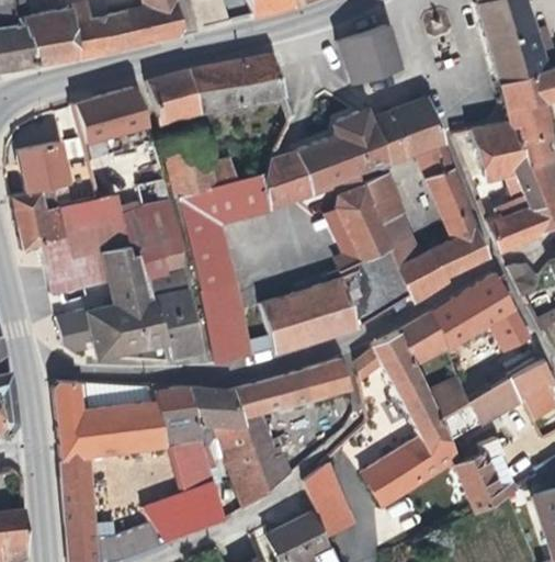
[(10,0),(0,0),(0,70),(34,65),(10,0)]
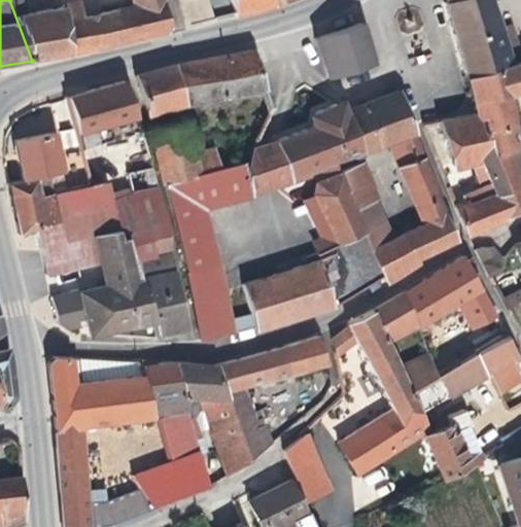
[(27,0),(9,0),(32,61),(71,55),(67,9),(32,15),(27,0)]
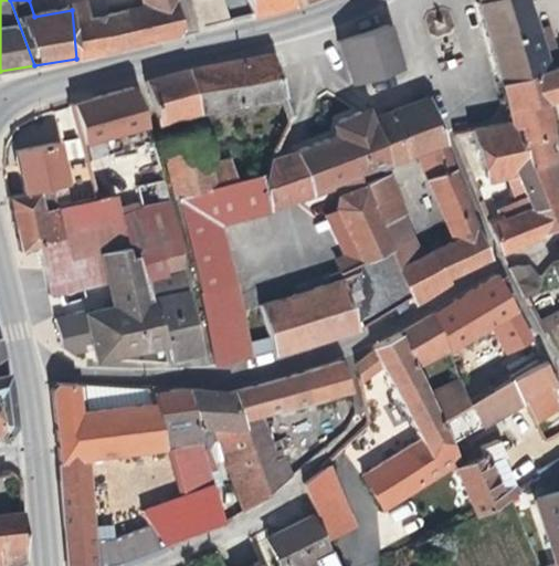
[(87,8),(72,10),(76,59),(97,55),(178,37),(185,27),(176,0),(144,0),(146,7),(90,19),(87,8)]
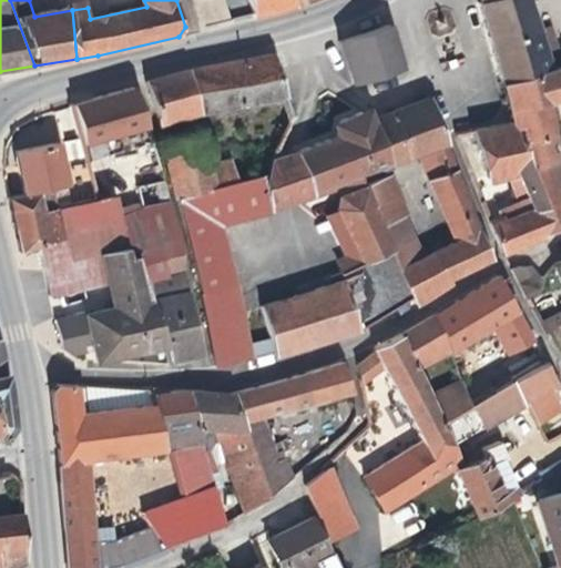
[(251,0),(256,16),(298,3),(297,0),(251,0)]
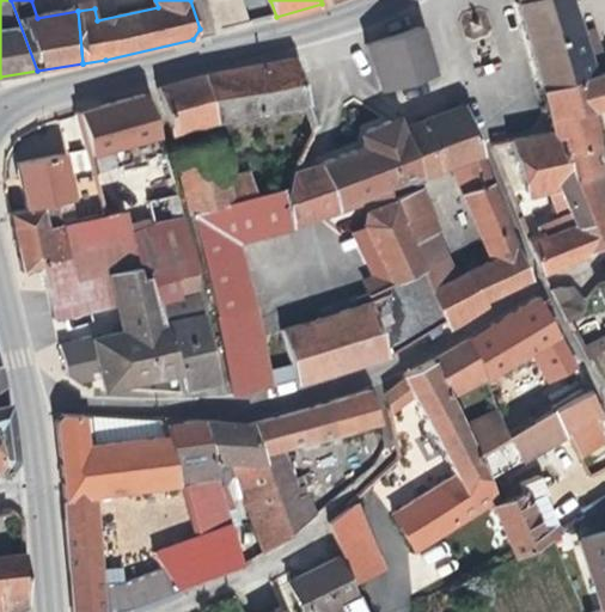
[(384,91),(434,75),(420,30),(368,44),(384,91)]
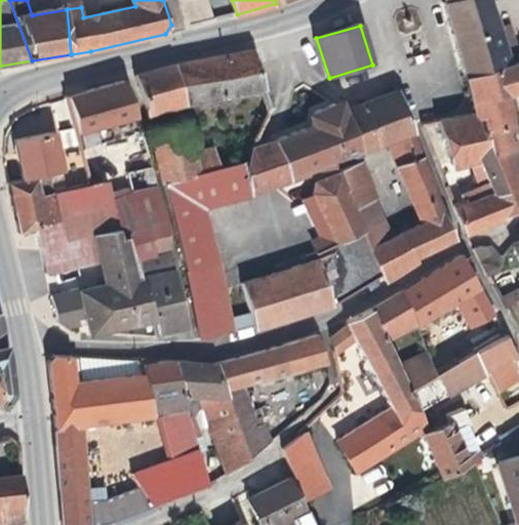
[(136,77),(147,114),(194,103),(267,90),(254,50),(171,68),(136,77)]
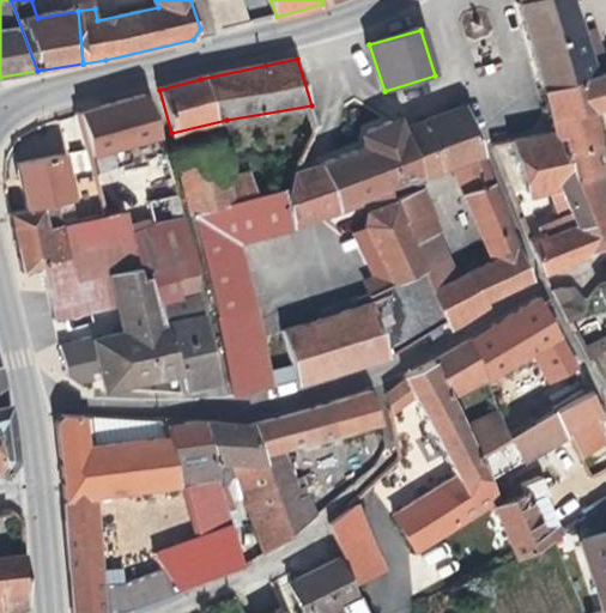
[(605,71),(595,74),(544,87),(557,132),(559,132),(576,186),(592,181),(605,217),(605,71)]
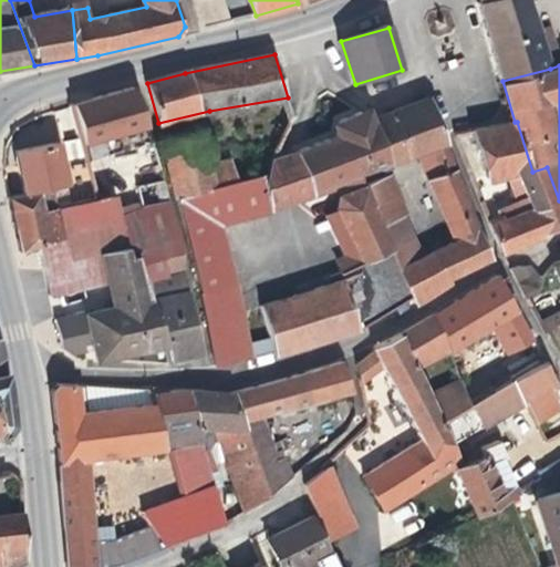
[(111,156),(153,143),(147,123),(135,89),(95,101),(111,156)]
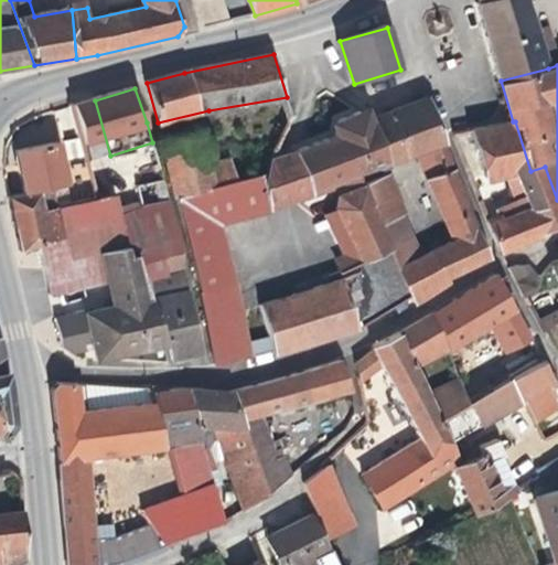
[(429,99),(373,123),(388,164),(428,150),(446,144),(429,99)]
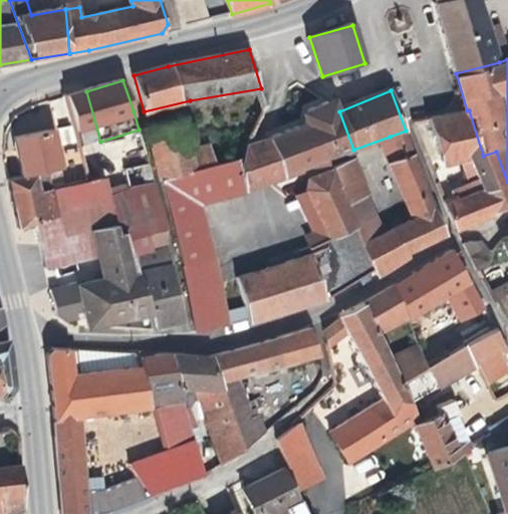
[(82,147),(100,142),(86,91),(67,96),(76,129),(82,147)]
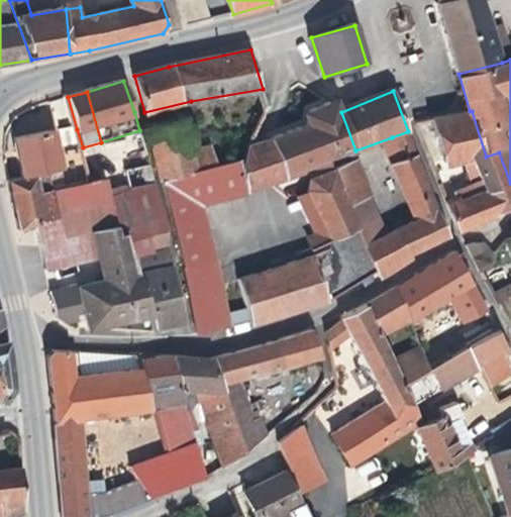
[(252,149),(248,165),(245,160),(220,166),(164,180),(184,263),(191,304),(199,334),(252,319),(252,324),(331,300),(380,269),(370,245),(360,225),(351,207),(334,173),(329,162),(349,153),(355,150),(341,112),(329,105),(309,113),(304,126),(270,140),(270,142),(252,149)]
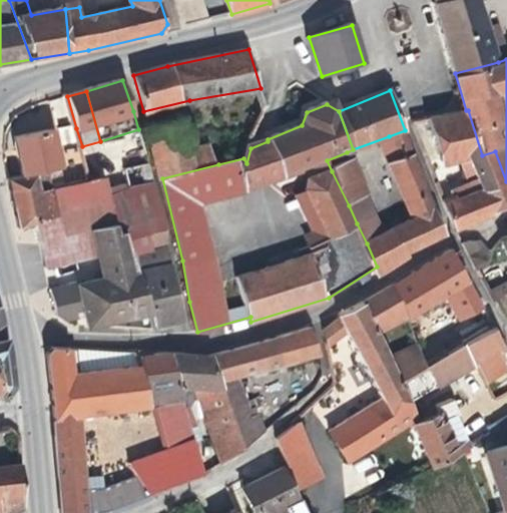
[(468,110),(466,110),(428,118),(444,167),(471,162),(482,188),(465,195),(463,192),(455,196),(456,197),(458,204),(506,184),(506,181),(495,151),(482,155),(468,110)]
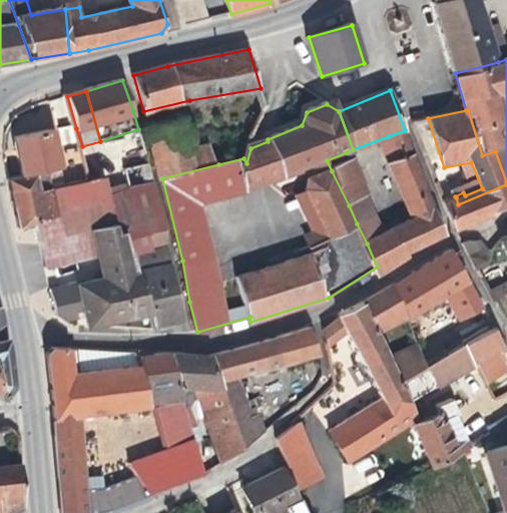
[(185,121),(149,130),(162,178),(218,164),(212,144),(192,149),(185,121)]
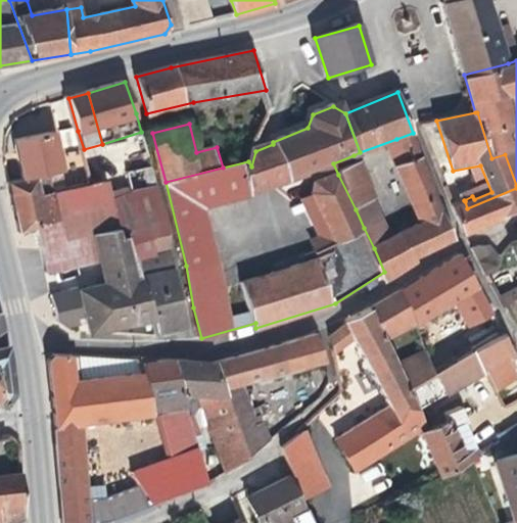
[(78,131),(60,134),(63,156),(85,154),(84,149),(78,131)]
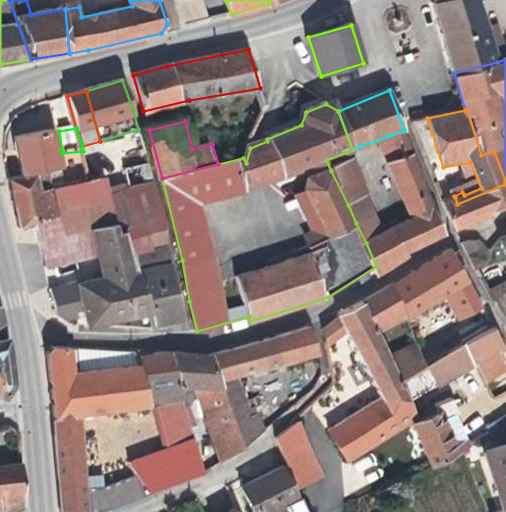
[(398,160),(413,154),(404,130),(388,136),(398,160)]
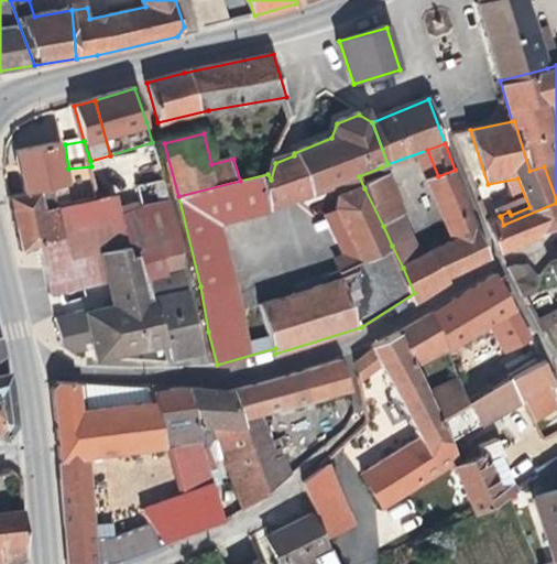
[(23,150),(29,193),(40,192),(55,188),(71,186),(68,169),(65,144),(23,150)]
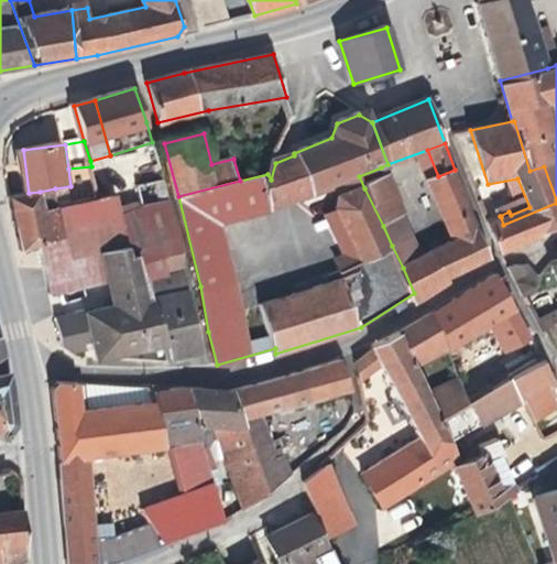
[(55,188),(58,206),(101,199),(91,166),(68,169),(71,186),(55,188)]
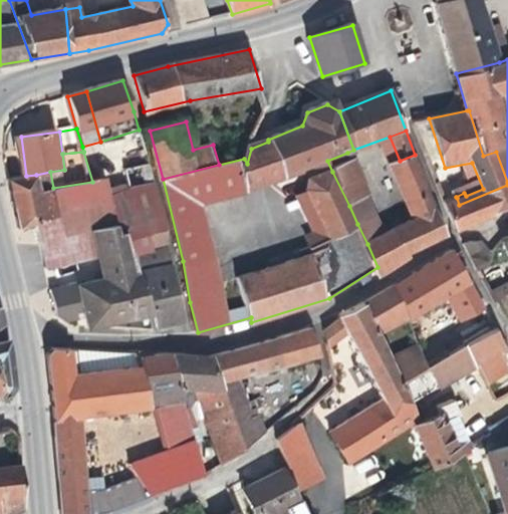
[(377,267),(381,273),(411,257),(408,251),(446,235),(433,203),(415,155),(400,161),(391,164),(407,202),(420,218),(386,234),(386,235),(367,244),(377,267)]
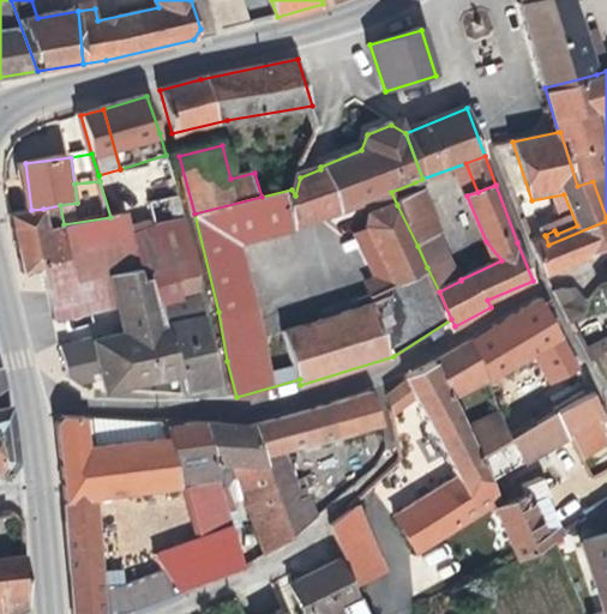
[(397,205),(418,246),(437,236),(442,234),(422,193),(397,205)]
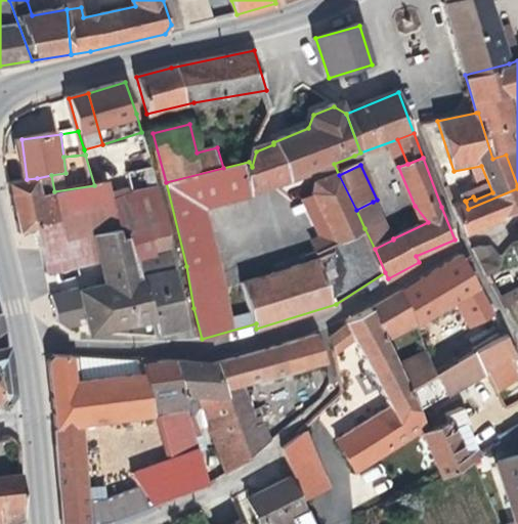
[(10,182),(19,231),(36,227),(61,219),(54,191),(40,194),(37,178),(27,179),(10,182)]
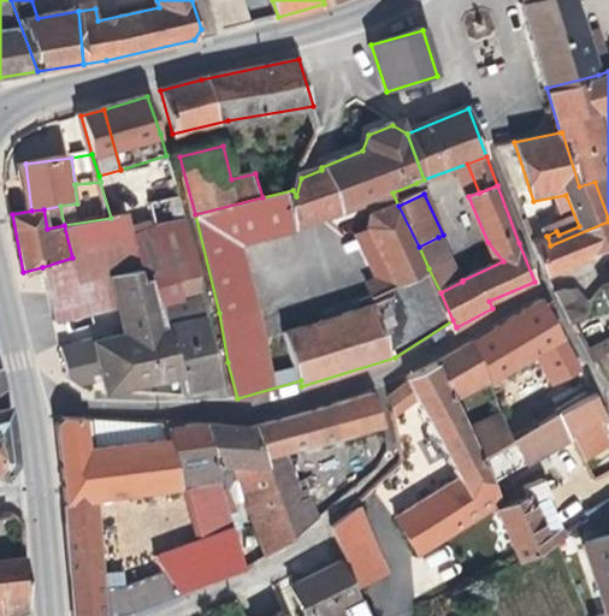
[(72,258),(42,267),(55,321),(117,307),(123,335),(164,325),(160,308),(158,300),(143,248),(134,250),(123,213),(111,218),(64,225),(72,258)]
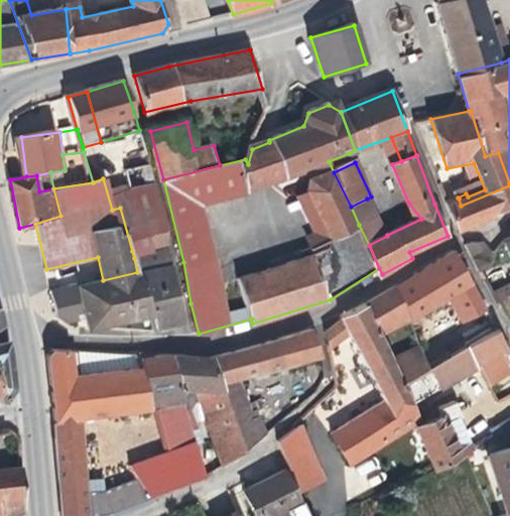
[(509,185),(461,206),(459,199),(448,204),(460,231),(495,216),(494,215),(509,207),(509,185)]
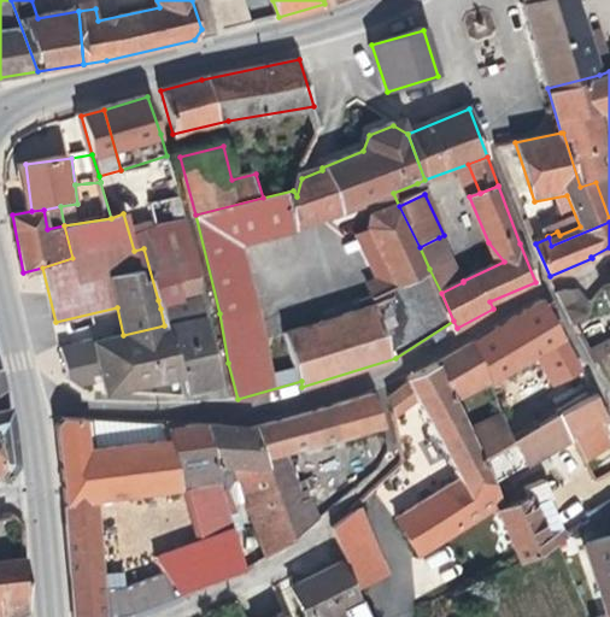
[(193,303),(204,300),(201,281),(189,234),(144,248),(158,300),(160,309),(193,303)]
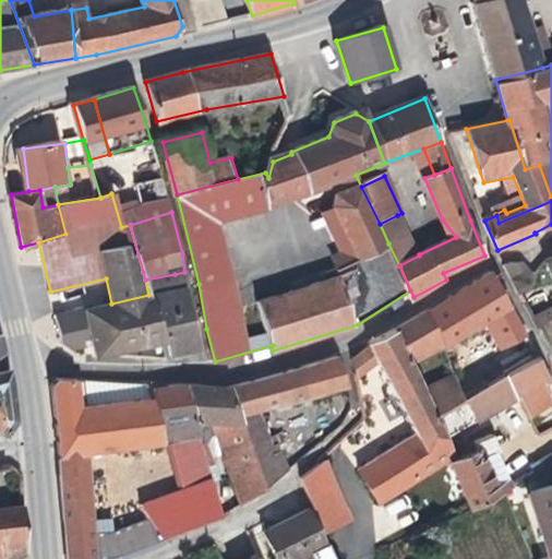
[(380,224),(388,244),(408,234),(397,215),(380,224)]
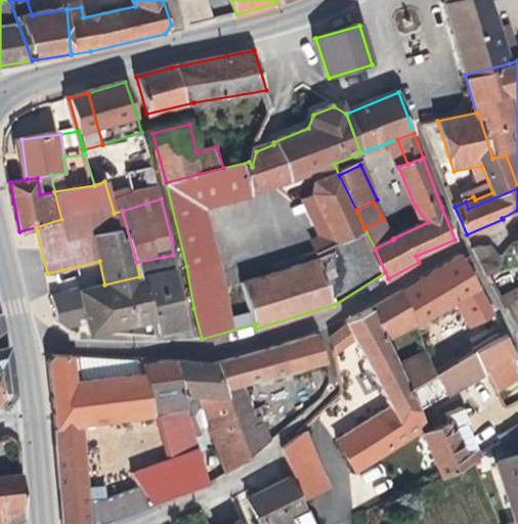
[(364,228),(375,249),(393,239),(393,238),(383,219),(364,228)]
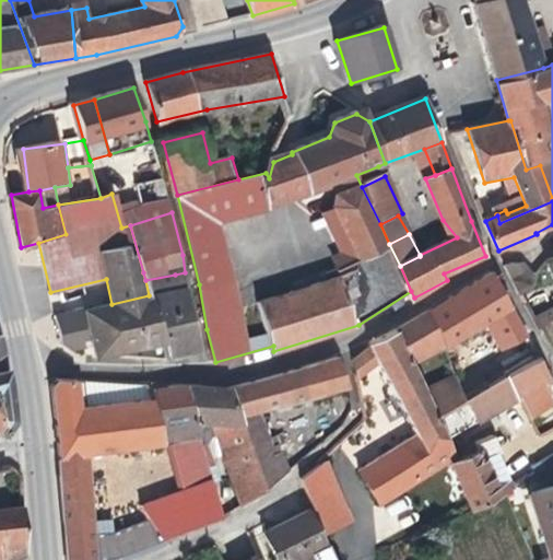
[(528,257),(505,266),(519,294),(530,289),(533,282),(537,275),(528,257)]
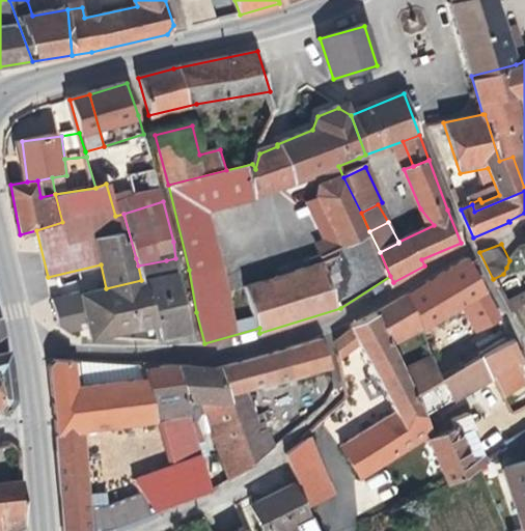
[(469,258),(411,295),(422,322),(426,331),(435,326),(470,304),(488,294),(469,258)]
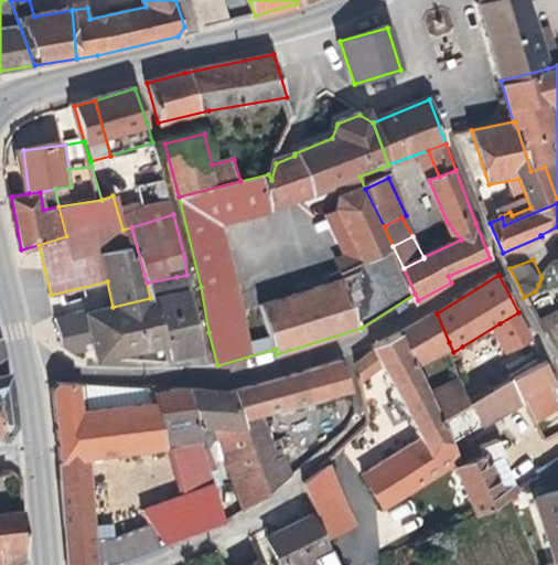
[(161,347),(165,363),(196,356),(176,277),(147,283),(150,298),(161,347)]
